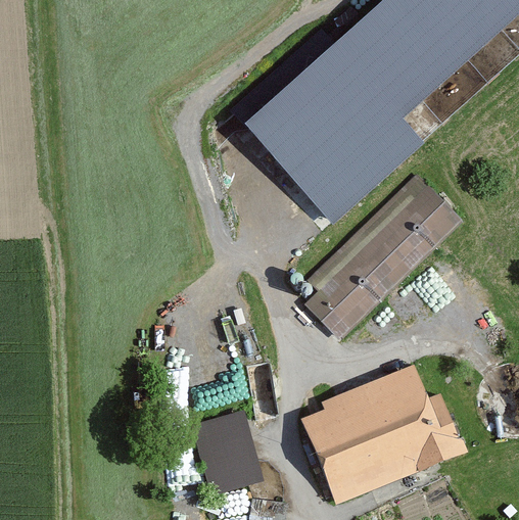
[(518,6),(518,0),(373,0),(240,119),(331,219),(421,139),(398,114),(518,6)]
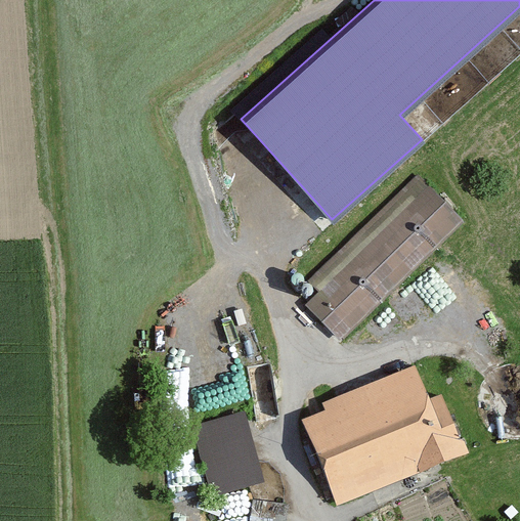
[(317,293),(304,306),(338,342),(461,224),(415,176),(305,280),(317,293)]
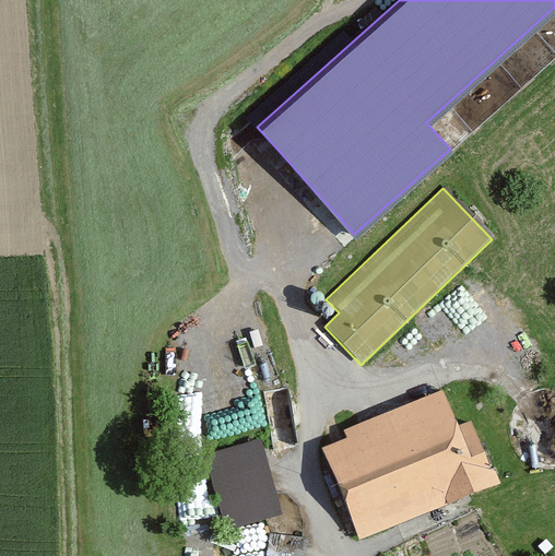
[(345,438),(322,448),(359,537),(496,483),(471,421),(457,426),(443,390),(342,430),(345,438)]
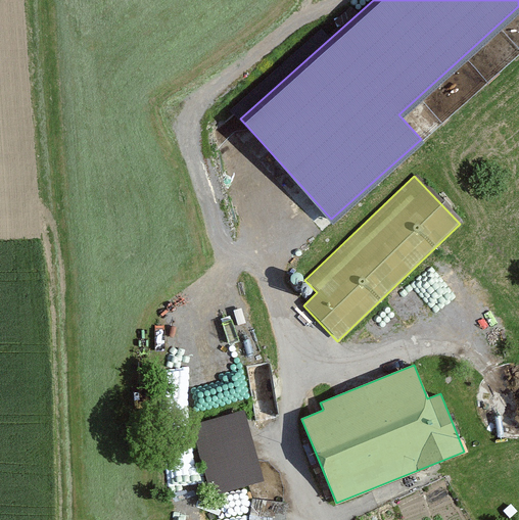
[(262,478),(242,411),(187,426),(207,493),(262,478)]
